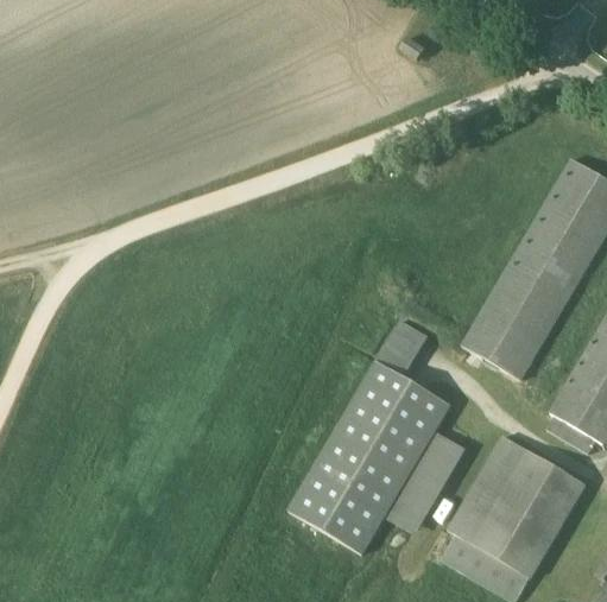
[(423,48),(406,36),(399,46),(416,58),(423,48)]
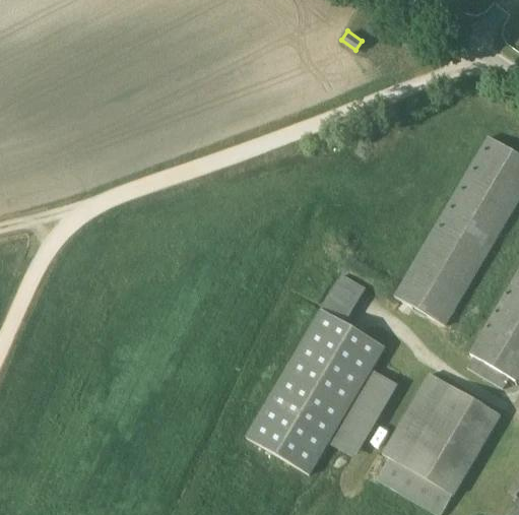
[(518,195),(518,151),(488,134),(394,294),(444,323),(518,195)]
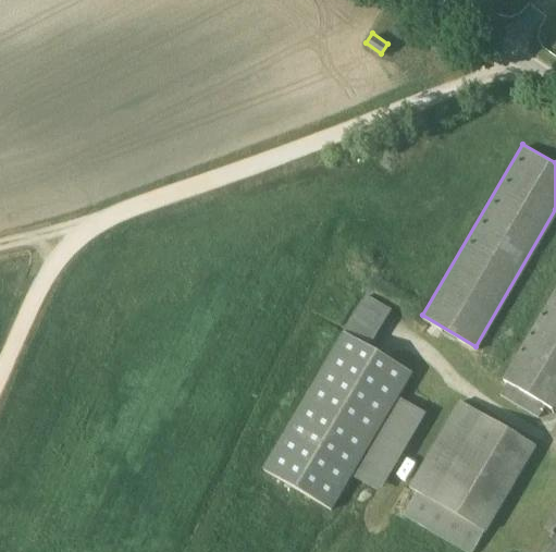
[(555,406),(555,285),(503,377),(555,408),(555,406)]
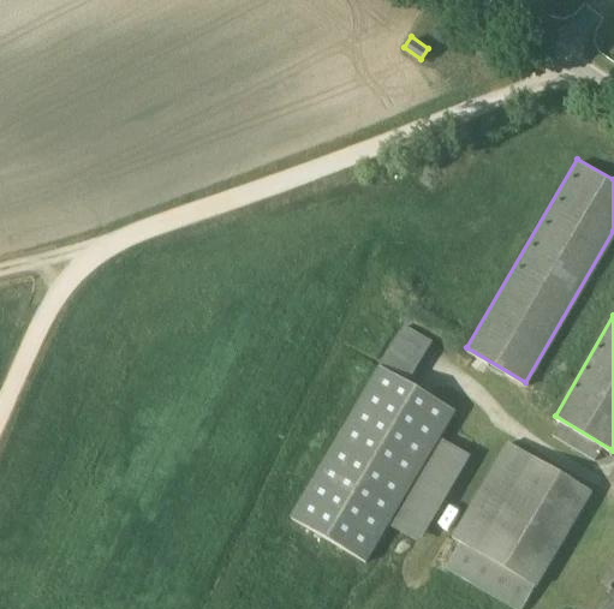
[(454,407),(380,364),(291,515),(365,559),(454,407)]
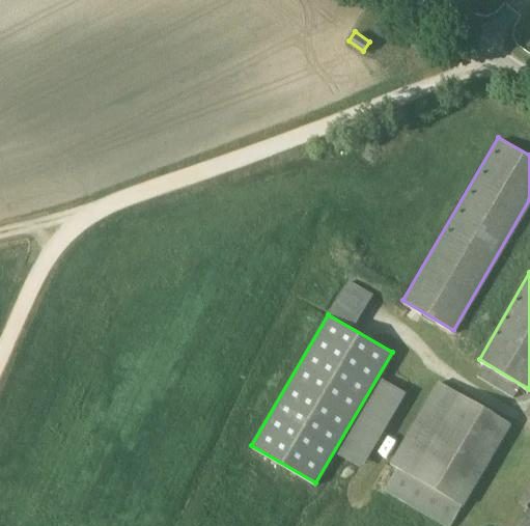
[(510,421),(439,380),(390,462),(397,466),(384,488),(449,525),(510,421)]
